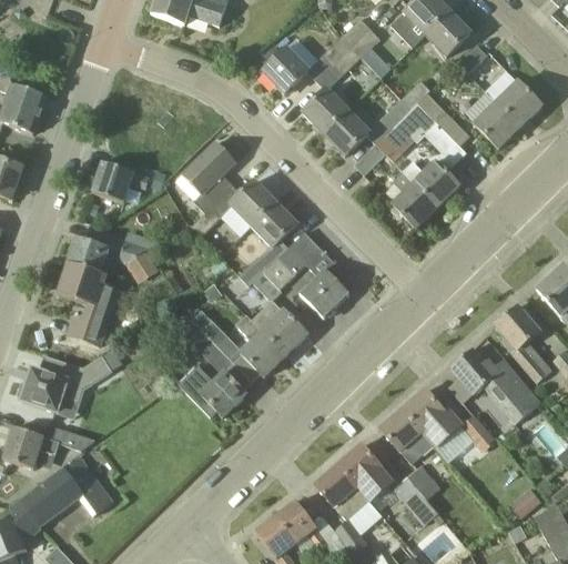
[(155,0),(151,13),(184,24),(188,14),(220,26),(227,0),(155,0)]
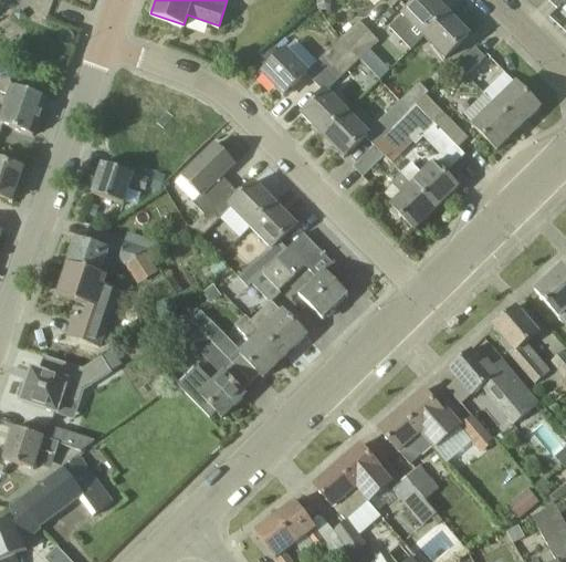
[(423,34),(448,10),(438,0),(415,0),(402,12),(390,25),(410,47),(423,34)]
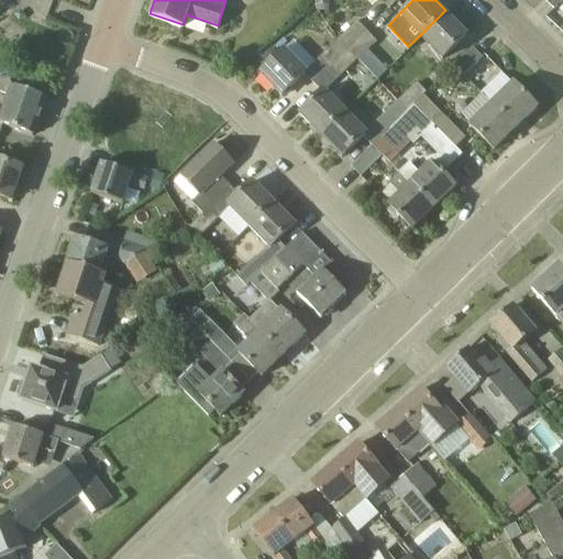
[(467,32),(445,10),(421,34),(442,55),(467,32)]
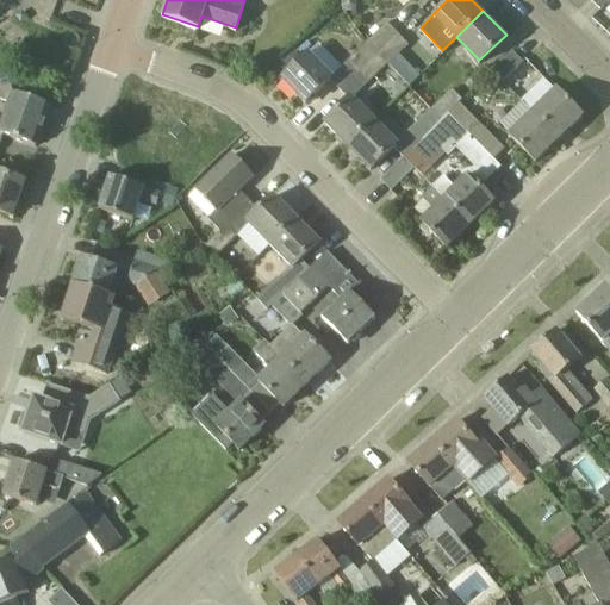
[(377,50),(398,30),(387,19),(367,39),(377,50)]
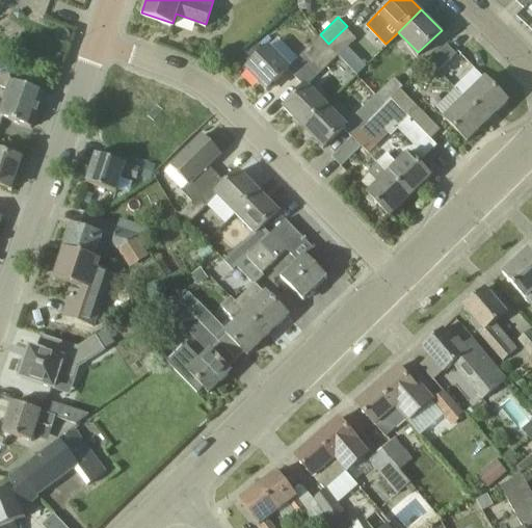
[(347,26),(328,44),(338,53),(356,36),(347,26)]
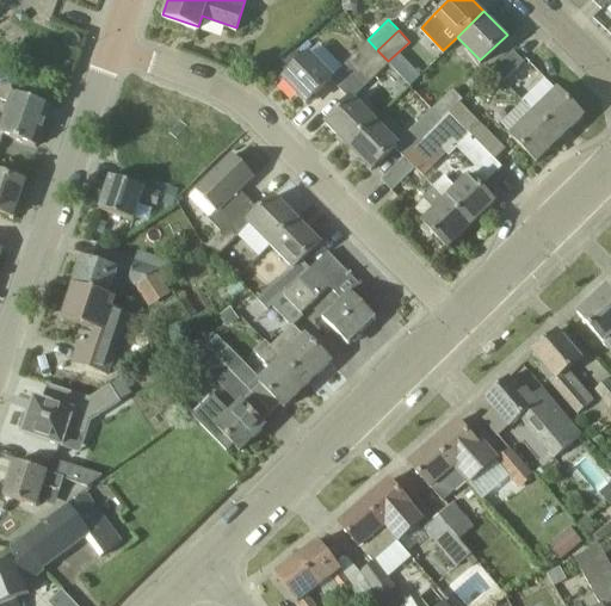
[(368,39),(347,59),(357,69),(377,50),(368,39)]
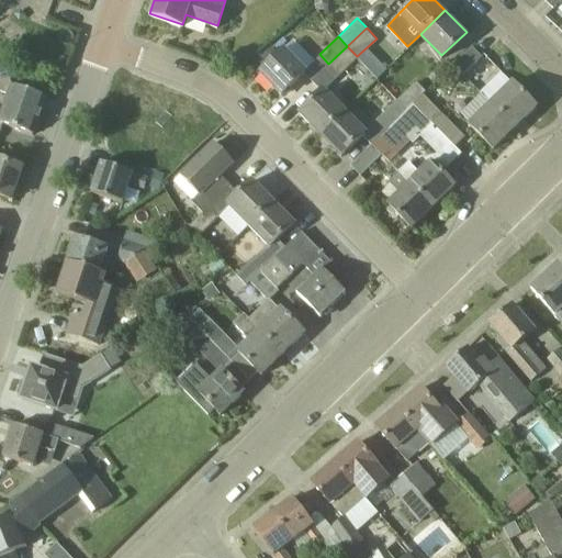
[(269,62),(280,52),(272,44),(261,54),(269,62)]
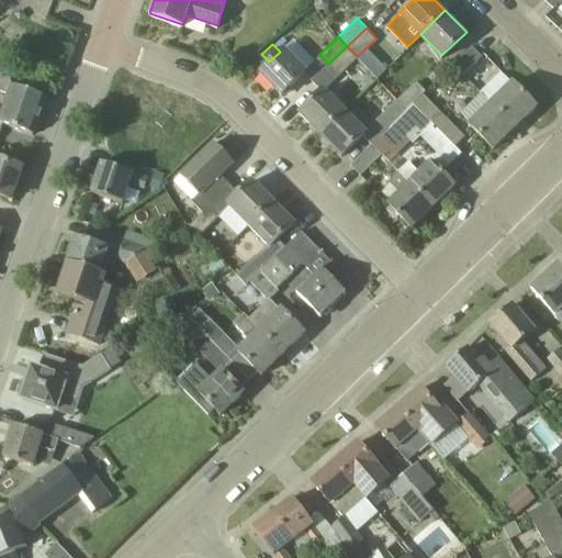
[(482,54),(472,44),(453,62),(463,73),(482,54)]
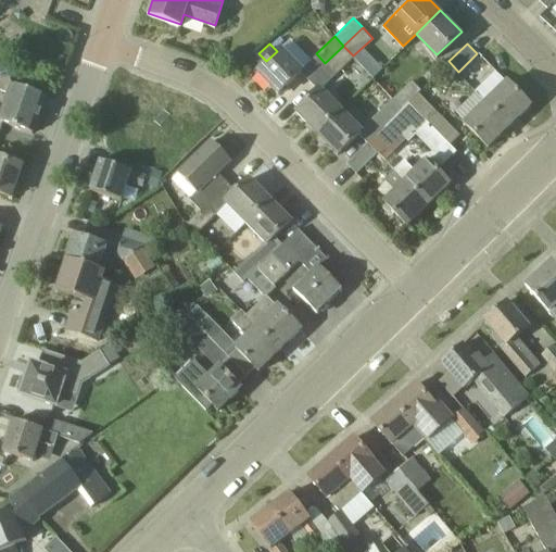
[(343,46),(325,63),(335,74),(353,55),(343,46)]
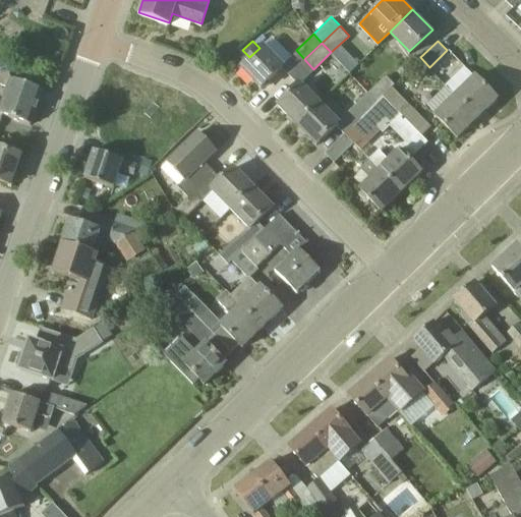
[(262,85),(283,64),(283,63),(264,44),(259,48),(249,57),(241,65),(262,85)]
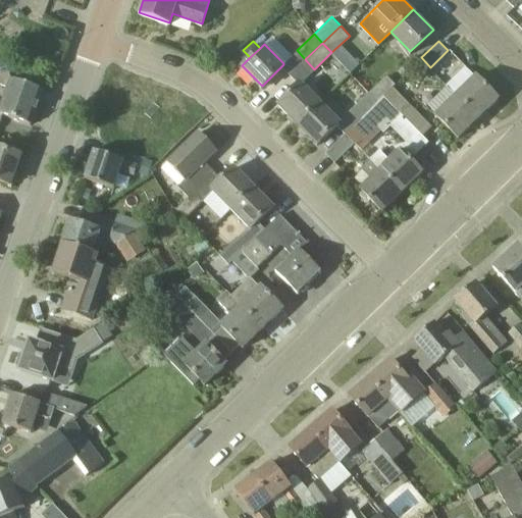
[(5,50),(0,51),(0,81),(10,85),(3,104),(0,103),(0,121),(3,112),(31,122),(43,88),(13,76),(11,75),(5,50)]
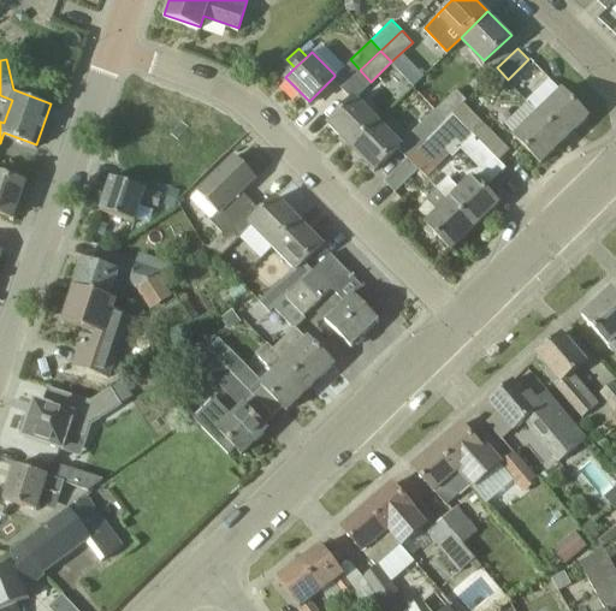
[(454,111),(465,100),(467,98),(456,88),(437,106),(446,117),(454,111)]
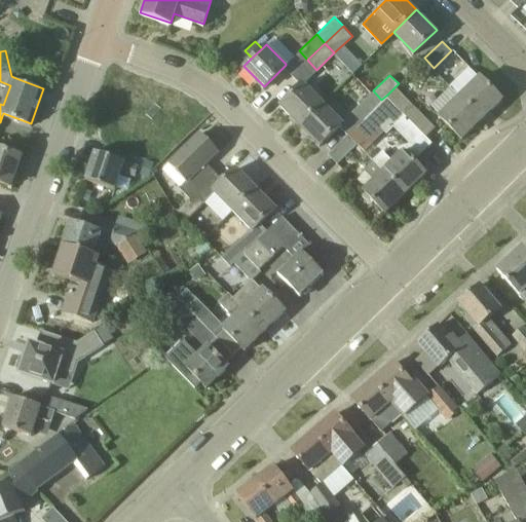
[(501,98),(480,75),(459,95),(482,117),(501,98)]
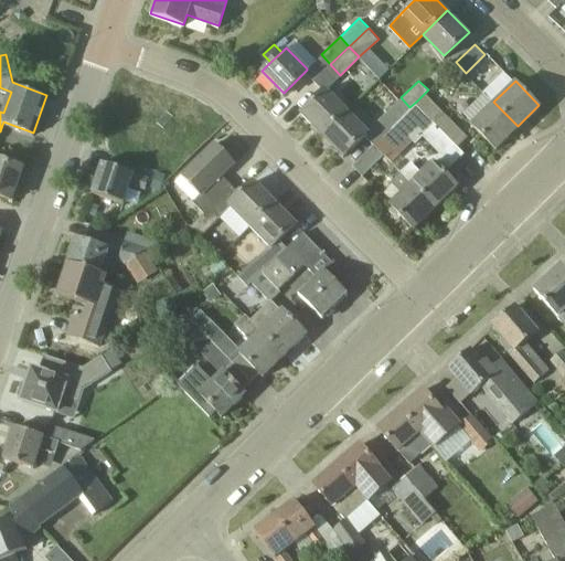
[(345,109),(326,88),(324,88),(301,110),(322,133),(345,109)]
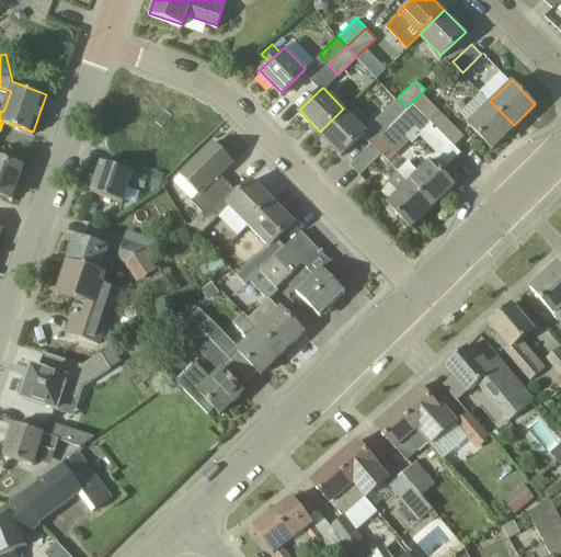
[(441,111),(423,91),(413,101),(432,121),(441,111)]
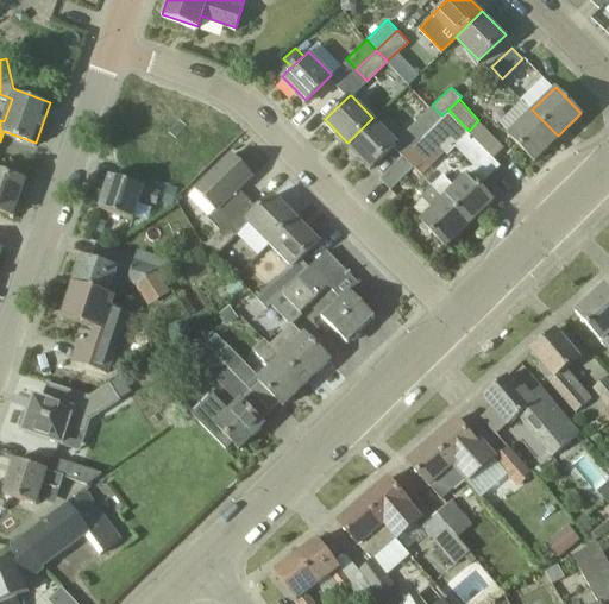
[(441,115),(432,105),(410,126),(420,137),(441,115)]
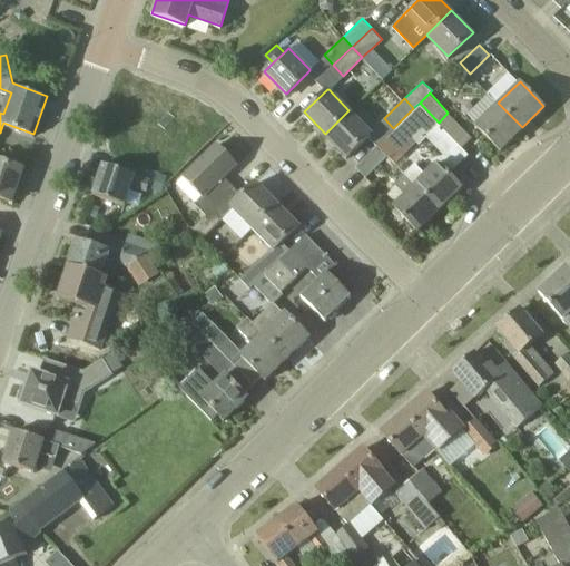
[(413,108),(393,128),(403,138),(406,136),(410,133),(419,143),(439,123),(420,103),(413,108)]
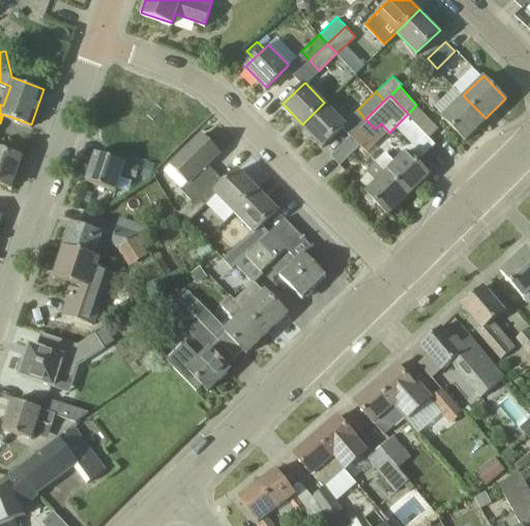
[(463,95),(443,115),(465,138),(486,118),(463,95)]
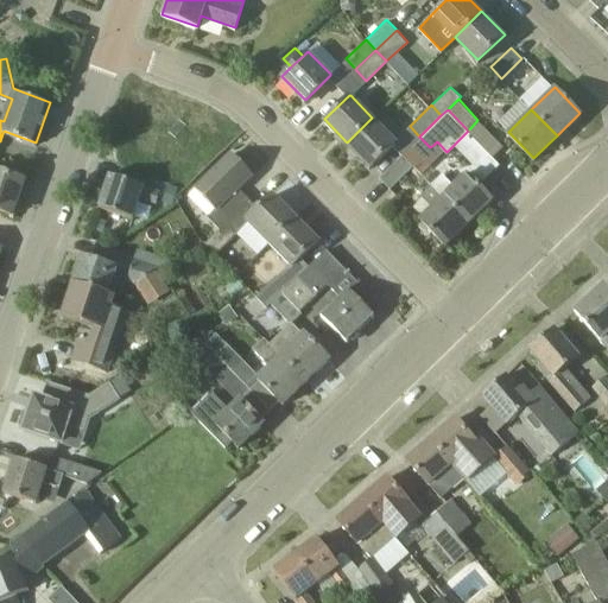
[(369,166),(393,144),(394,141),(372,118),(347,143),(369,166)]
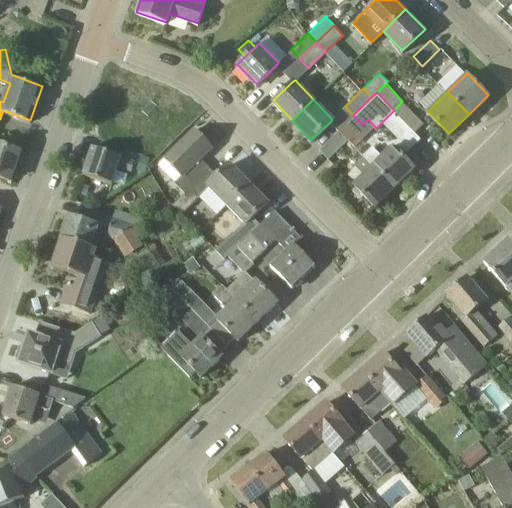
[(190,186),(211,167),(201,157),(212,145),(196,128),(165,157),(182,175),(176,180),(186,191),(190,186)]
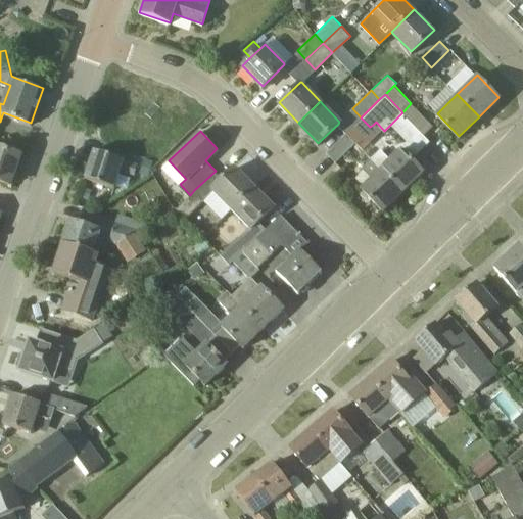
[(346,132),(326,151),(335,161),(355,142),(346,132)]
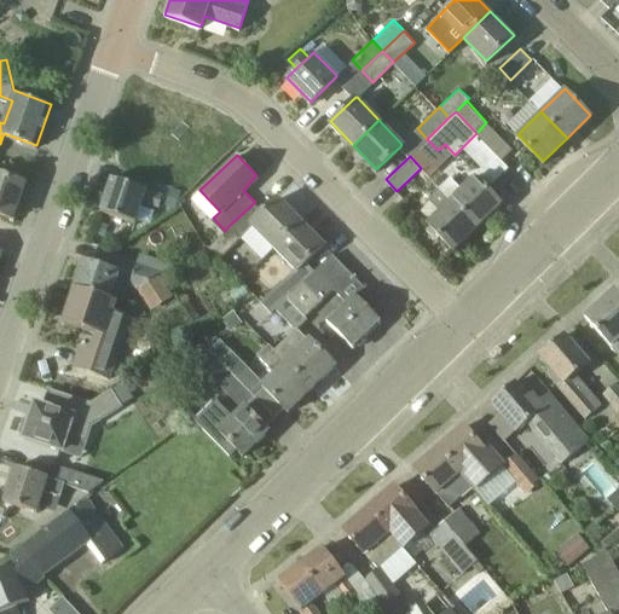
[(25,181),(0,172),(0,212),(12,216),(25,181)]
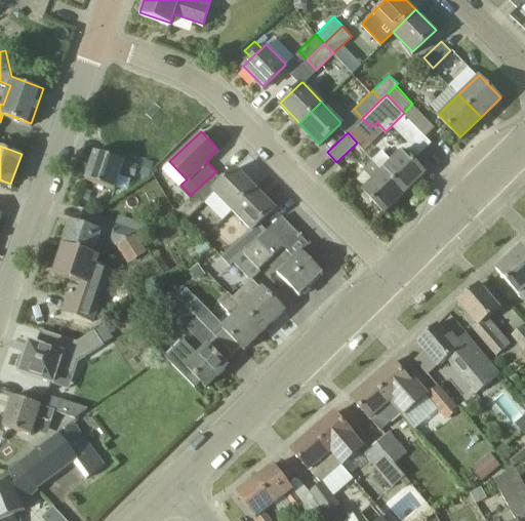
[(137,164),(124,159),(94,149),(85,177),(114,187),(120,169),(134,173),(137,164)]
